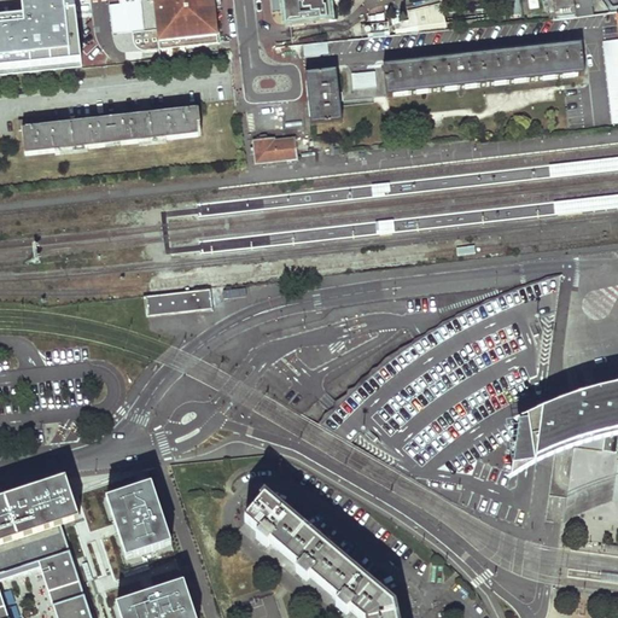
[(74,0),(0,0),(0,75),(82,69),(74,0)]
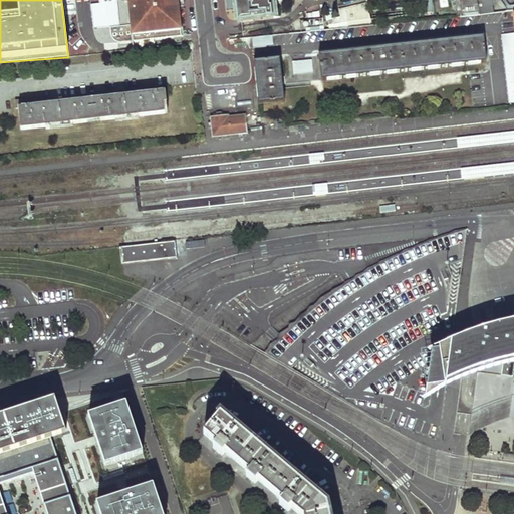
[(129,0),(132,25),(110,28),(112,37),(117,39),(125,41),(130,42),(156,39),(182,36),(177,0),(129,0)]
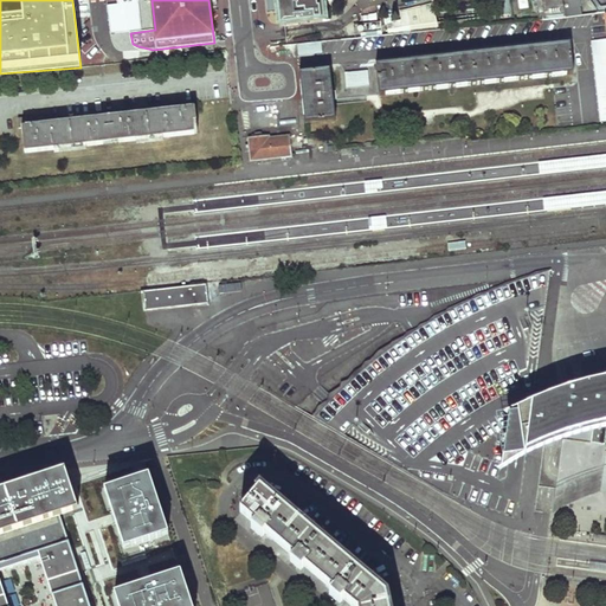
[(277,0),(281,25),(326,19),(324,14),(322,0),(277,0)]
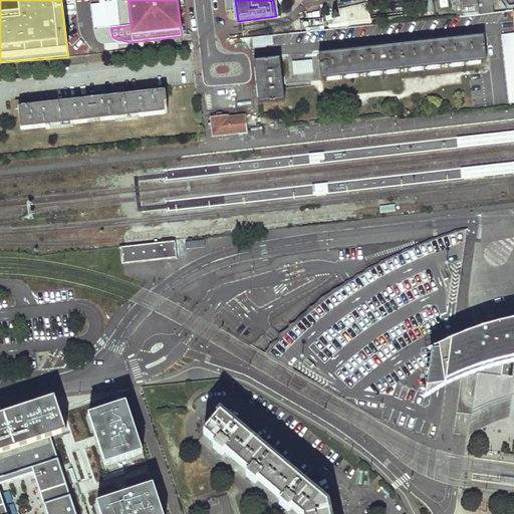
[(479,15),(475,0),(462,0),(463,2),(457,3),(459,18),(479,15)]
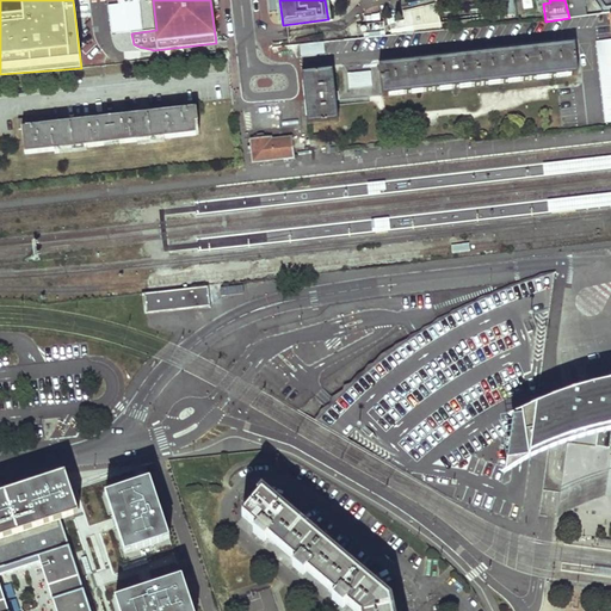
[(565,0),(569,18),(585,17),(581,0),(565,0)]
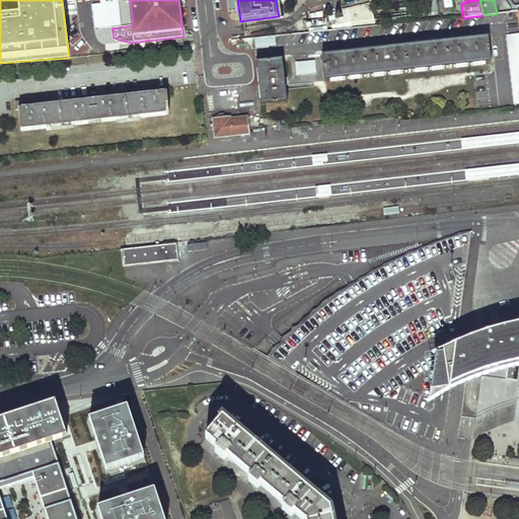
[(372,7),(329,11),(330,27),(373,23),(372,7)]
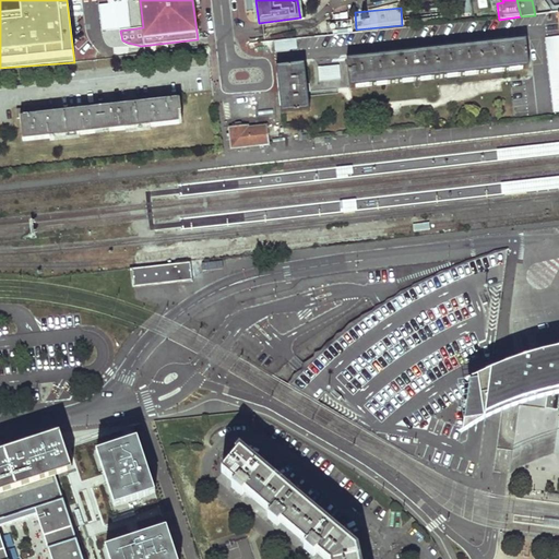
[(274,50),(296,50),(296,39),(274,40),(274,50)]
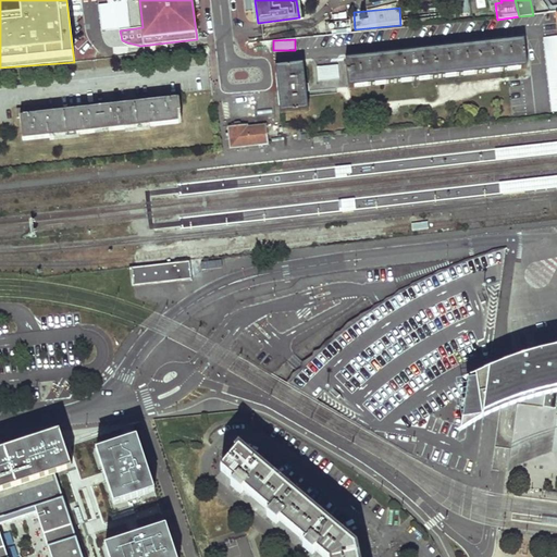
[(362,59),(345,61),(348,88),(525,66),(522,40),(504,42),(495,44),(459,48),(450,49),(415,53),(407,53),(370,58),(362,59)]
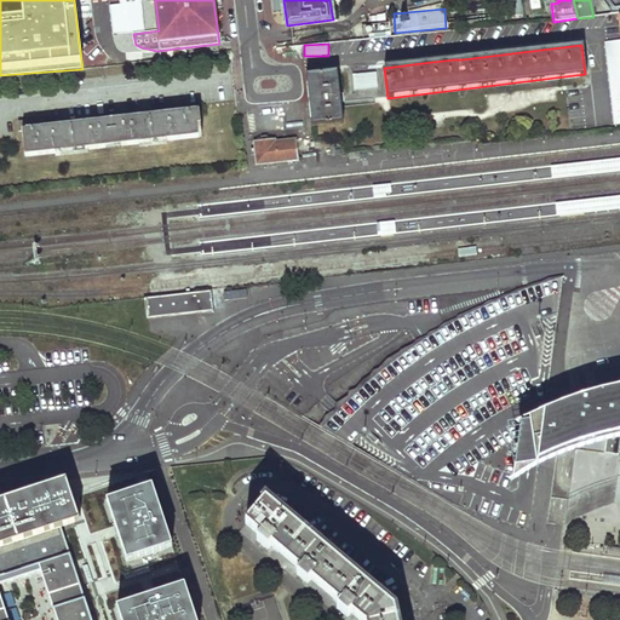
[(337,72),(306,76),(313,127),(343,122),(340,107),(340,102),(339,93),(337,72)]
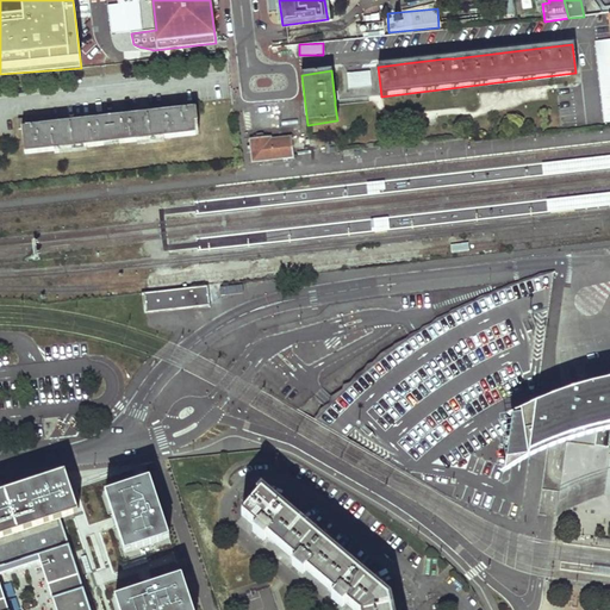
[(347,72),(347,89),(369,91),(371,73),(347,72)]
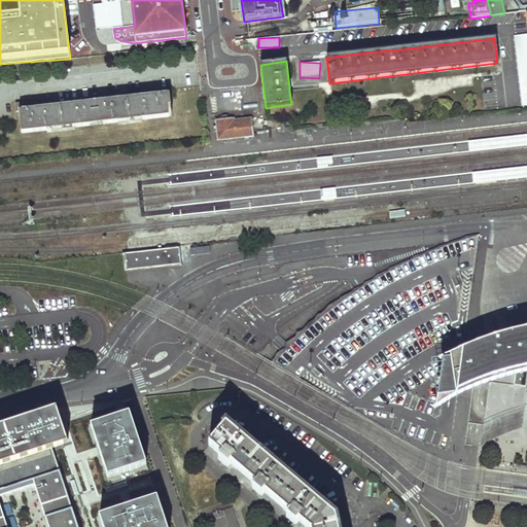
[(27,102),(14,104),(15,112),(19,111),(21,133),(169,116),(168,106),(170,106),(169,94),(27,110),(27,102)]
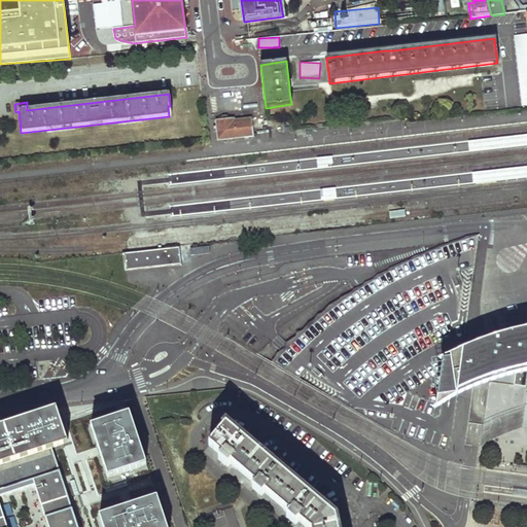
[(235,118),(216,120),(218,140),(253,136),(251,118),(235,120),(235,118)]
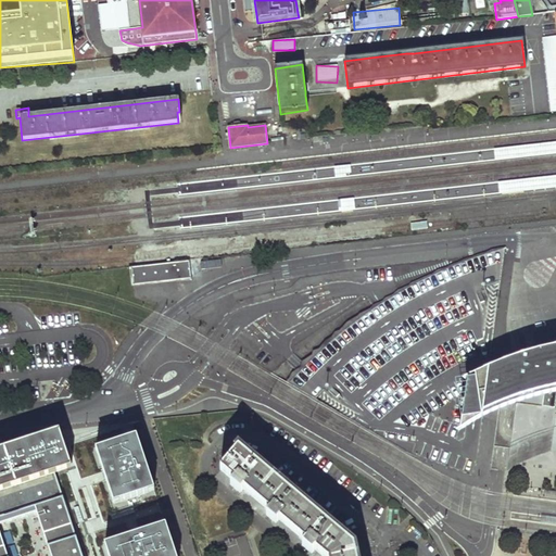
[(495,160),(555,152),(555,142),(494,150),(495,160)]
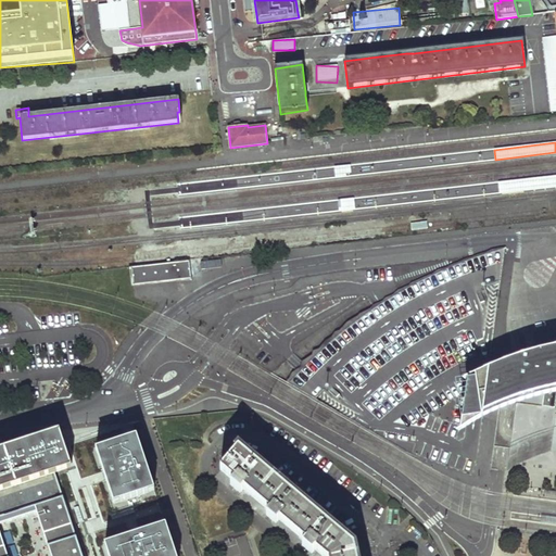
[(350,166),(335,168),(336,177),(351,176),(350,166)]
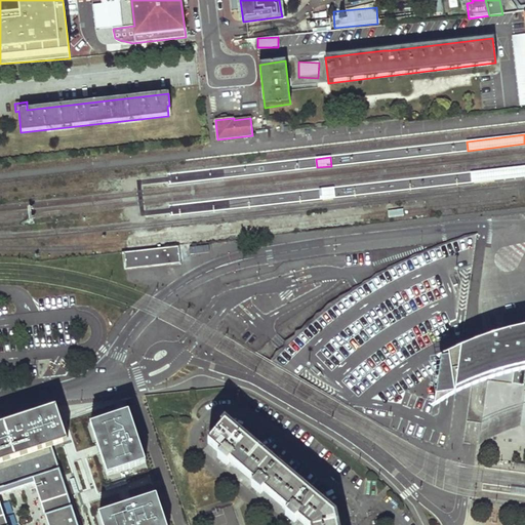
[(524,166),(471,172),(472,183),(524,176),(524,166)]
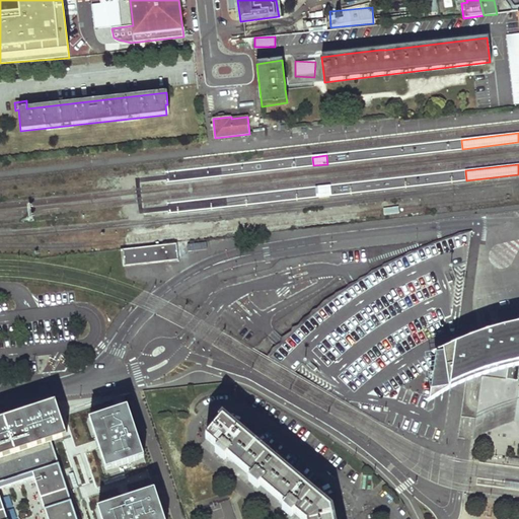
[(330,187),(316,188),(316,197),(330,196),(330,187)]
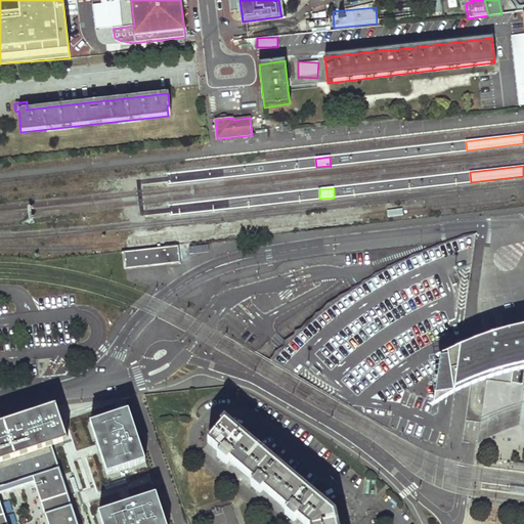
[(180,262),(178,247),(124,253),(125,268),(180,262)]
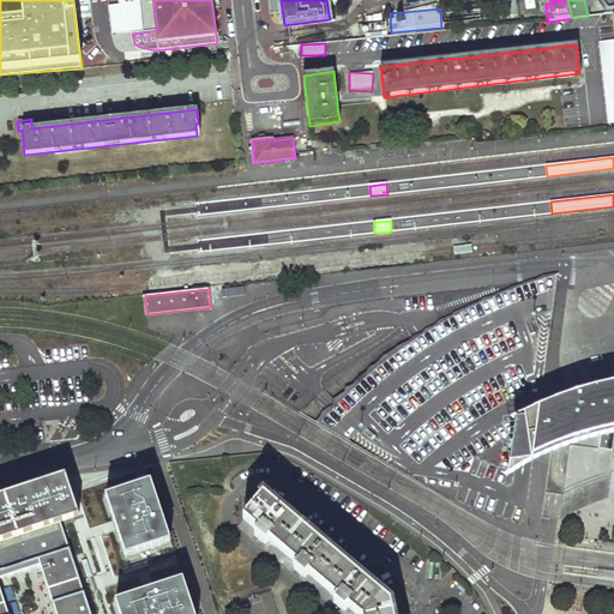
[(613,383),(605,385),(576,393),(563,398),(546,404),(533,410),(515,417),(515,420),(503,422),(509,464),(511,465),(509,476),(522,469),(531,462),(539,458),(557,450),(571,445),(561,518),(578,509),(602,498),(613,494),(613,383)]
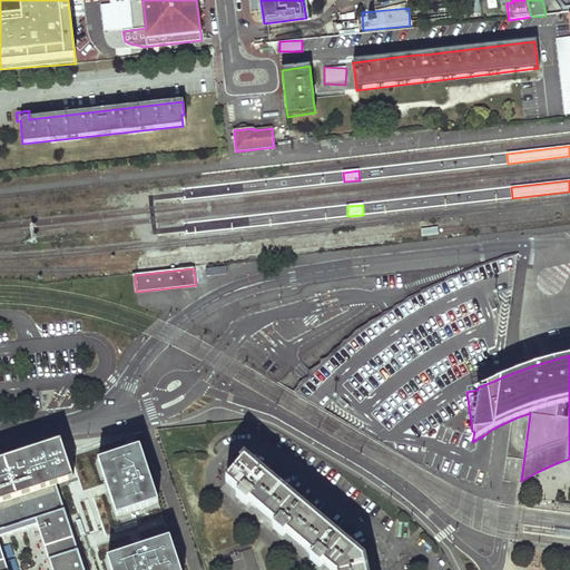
[(64,444),(0,464),(0,505),(58,487),(76,482),(64,444)]
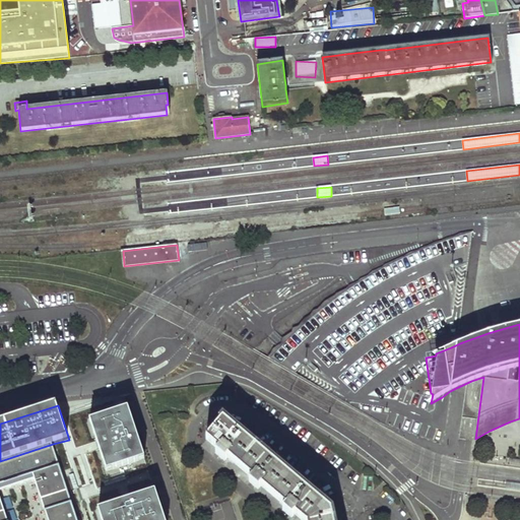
[(141,462),(125,411),(86,425),(93,446),(103,476),(141,462)]
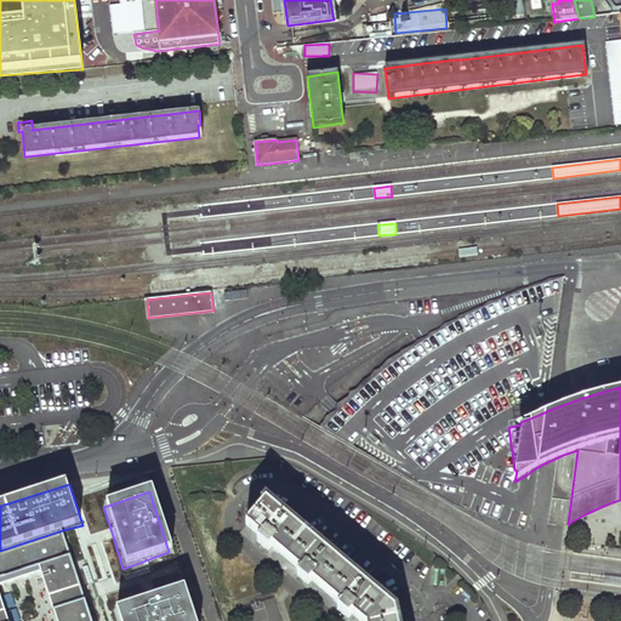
[(268,500),(248,523),(261,536),(258,540),(269,550),(273,546),(300,571),(296,575),(307,585),(311,581),(339,608),(336,611),(346,620),(349,617),(353,620),(393,620),(392,613),(268,500)]
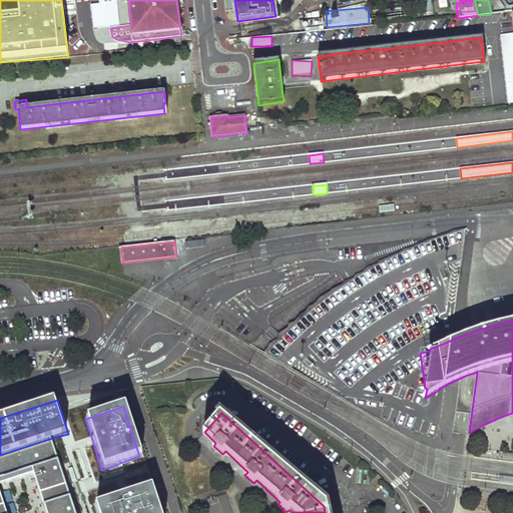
[(52,438),(0,455),(0,485),(36,474),(61,466),(52,438)]
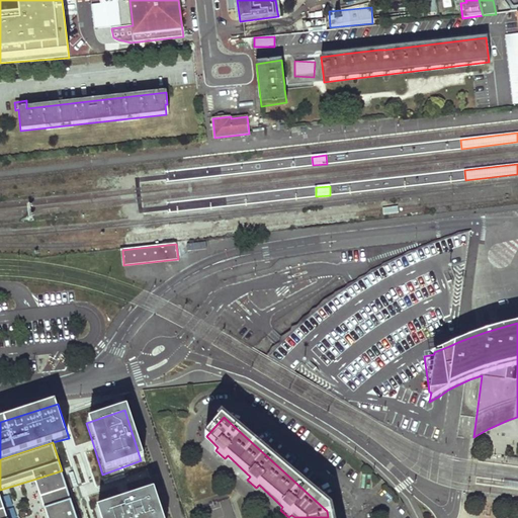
[(62,470),(36,479),(50,517),(75,510),(62,470)]
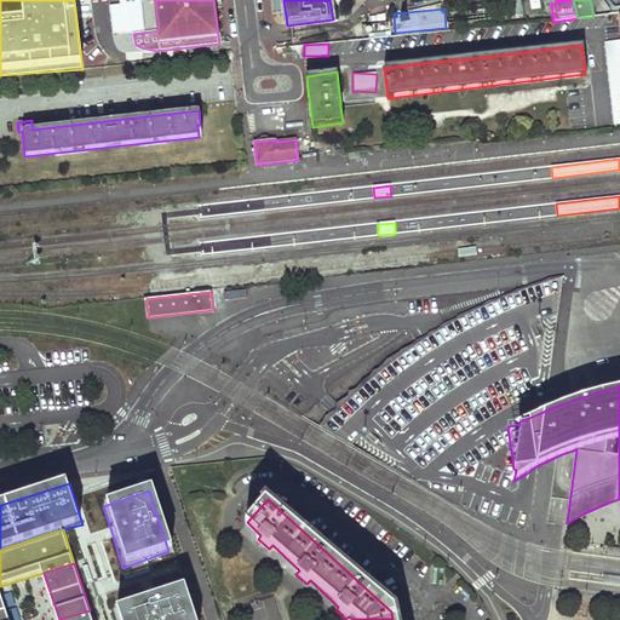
[(196,619),(187,586),(118,608),(121,619),(196,619)]
